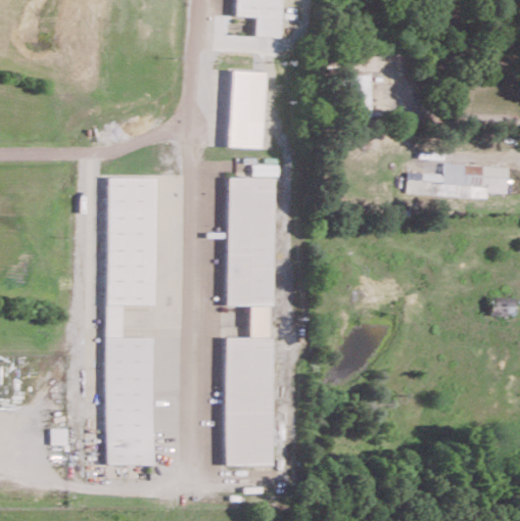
[(235,0),(283,0),(282,19),(235,16),(235,0)]
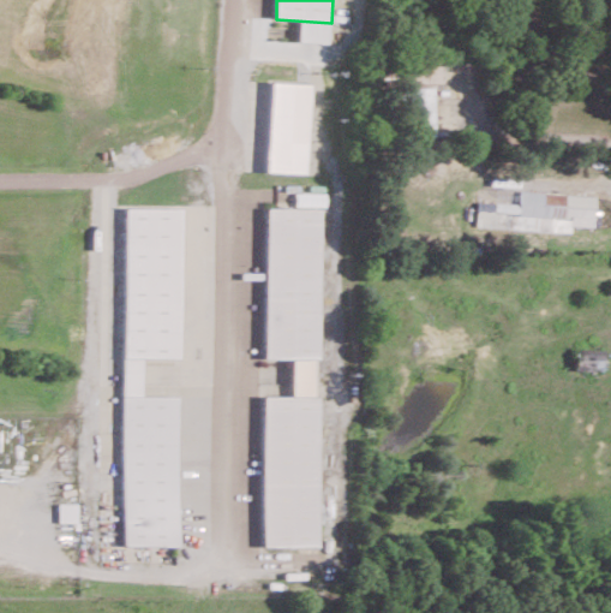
[(435,84),(442,83),(442,67),(411,69),(412,88),(409,88),(411,138),(436,137),(435,84)]
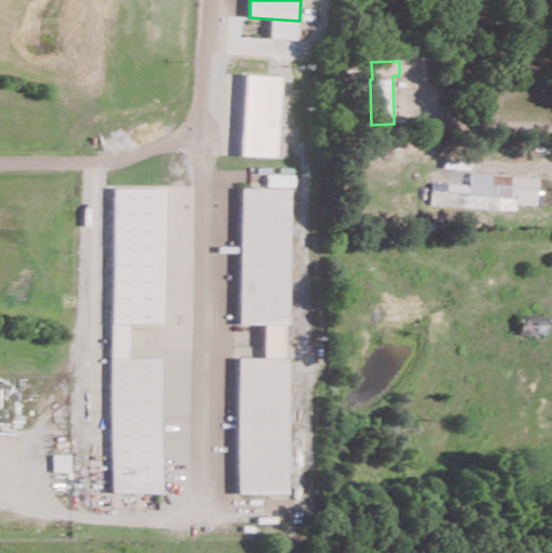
[(241,156),(277,157),(280,77),(244,75),(241,156)]
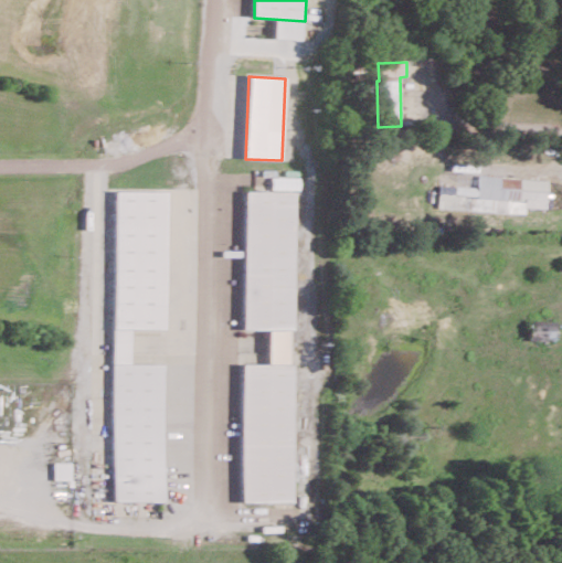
[(439,210),(527,214),(528,208),(548,209),(549,180),(479,177),(478,188),(441,186),(439,210)]
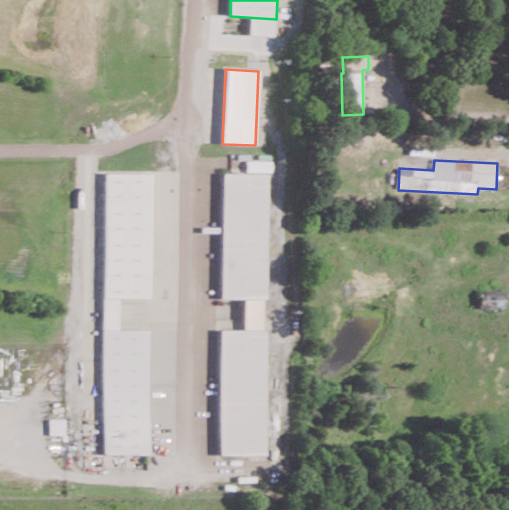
[(271,161),(246,161),(246,172),(271,172),(271,161)]
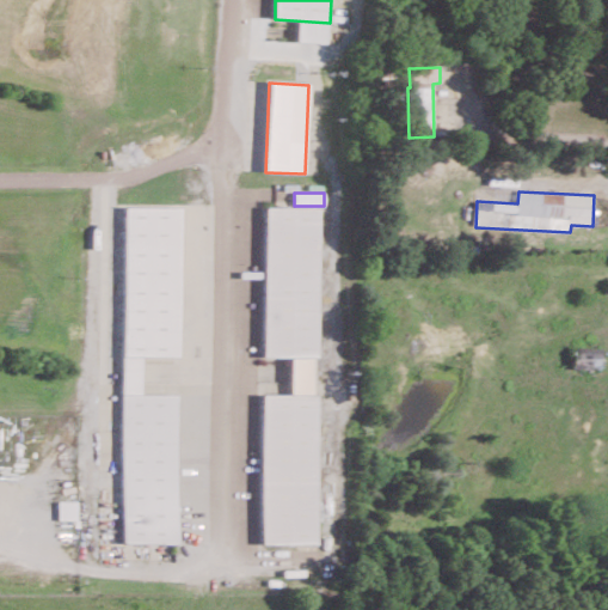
[(265,207),(323,208),(320,359),(264,359),(265,207)]
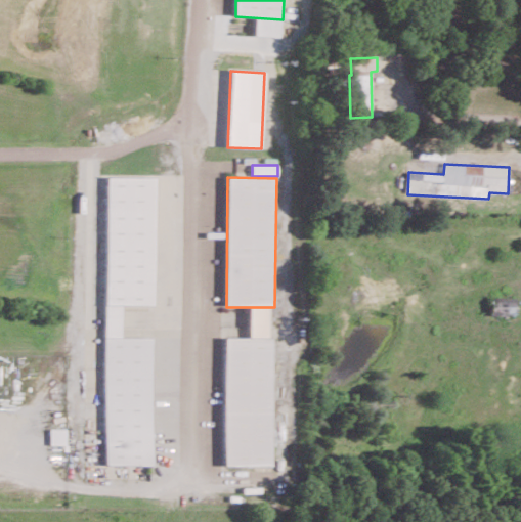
[(105,466),(153,466),(153,338),(122,338),(123,305),(153,305),(154,178),(107,178),(105,466)]
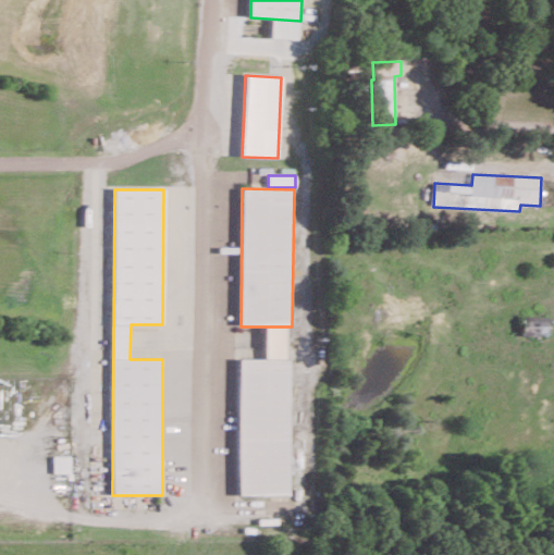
[(241,359),(291,358),(293,498),(243,498),(241,359)]
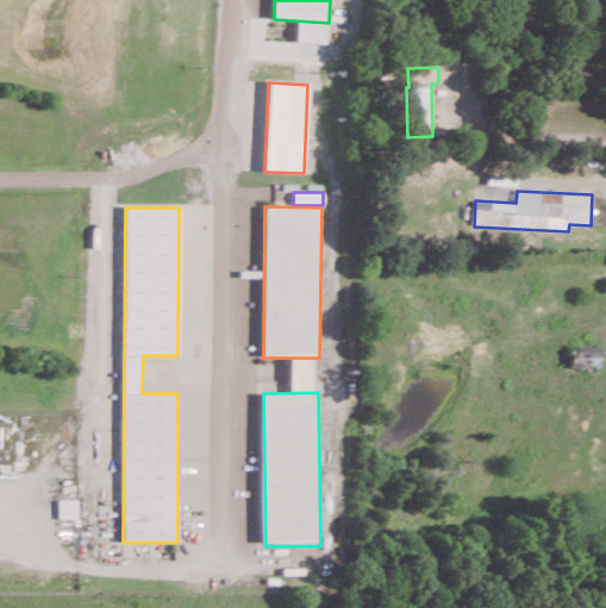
[(60,519),(77,519),(77,500),(60,500),(60,519)]
